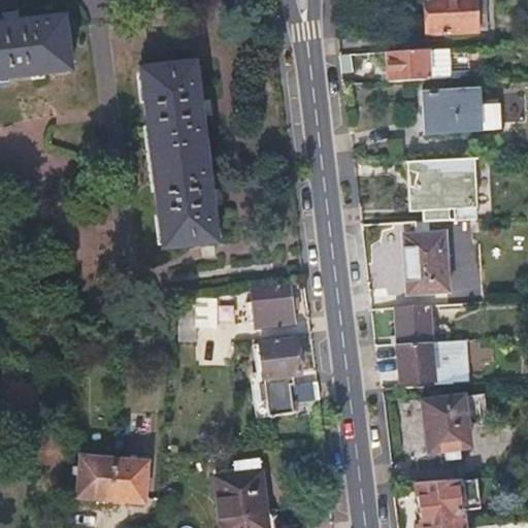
[(484,0),(425,0),(426,35),(474,33),(474,30),(486,30),(484,0)]
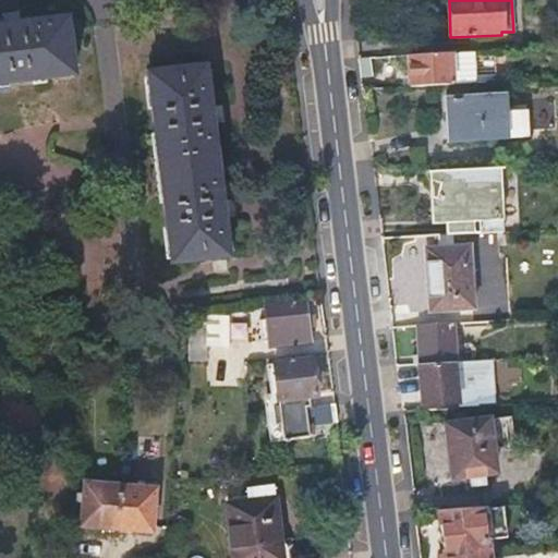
[(0,85),(71,77),(64,20),(0,26),(0,85)]
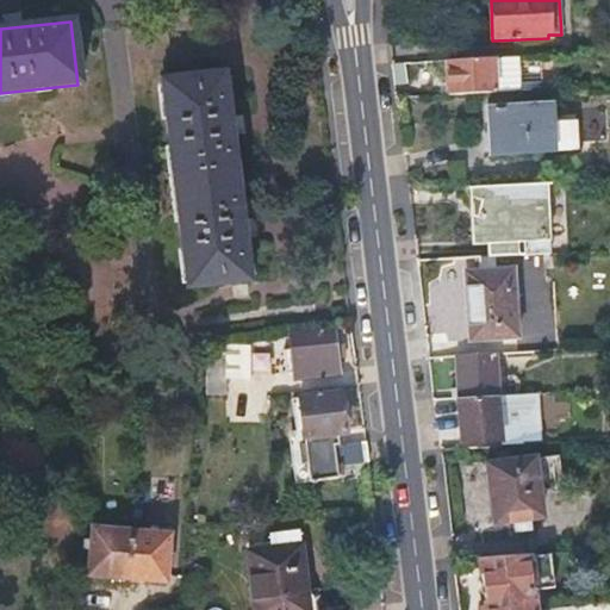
[(520,93),(518,58),(491,60),(492,94),(520,93)]
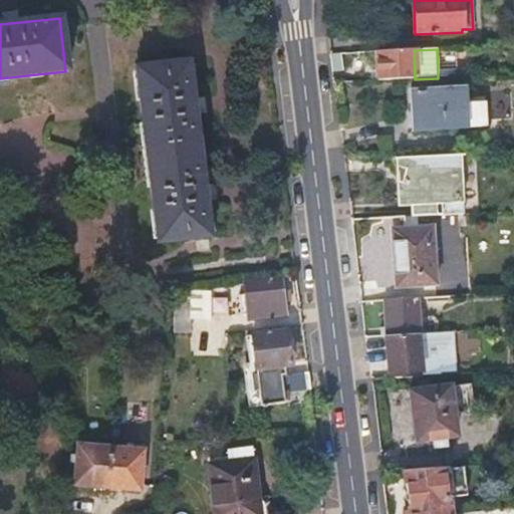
[(414,50),(373,52),(375,81),(415,79),(414,50)]
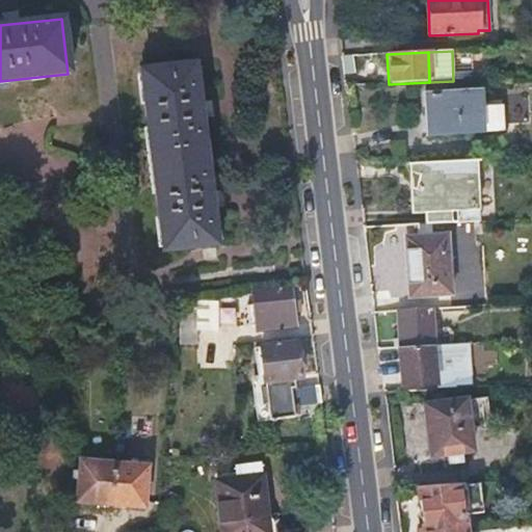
[(139,71),(160,254),(216,247),(194,63),(139,71)]
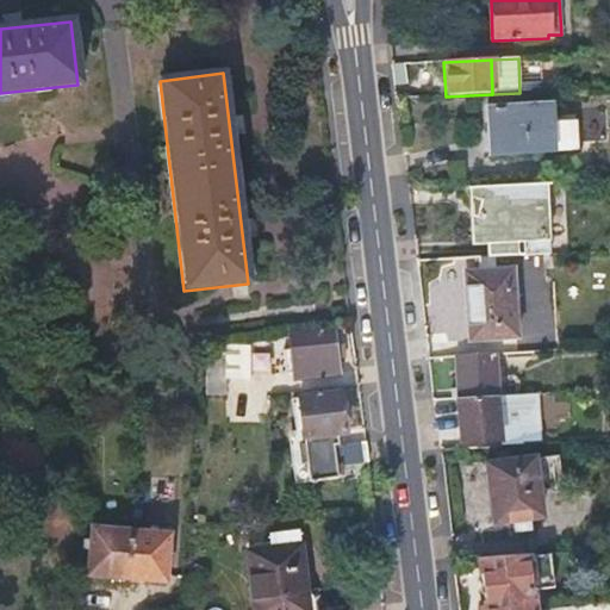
[(548,105),(491,109),(493,156),(579,151),(578,120),(549,122),(548,105)]
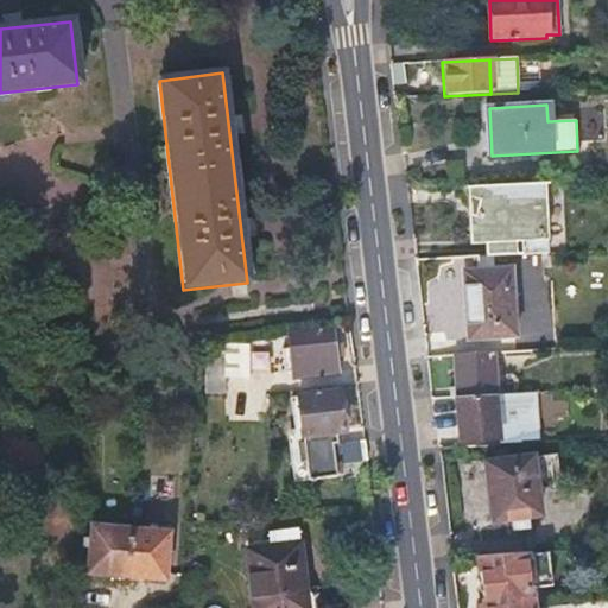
[(544,184),(466,188),(469,244),(485,244),(486,257),(513,255),(549,253),(544,184)]
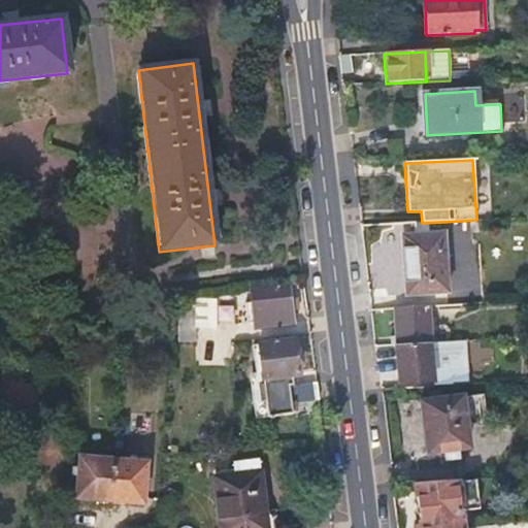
[(441,233),(401,237),(406,295),(448,292),(441,233)]
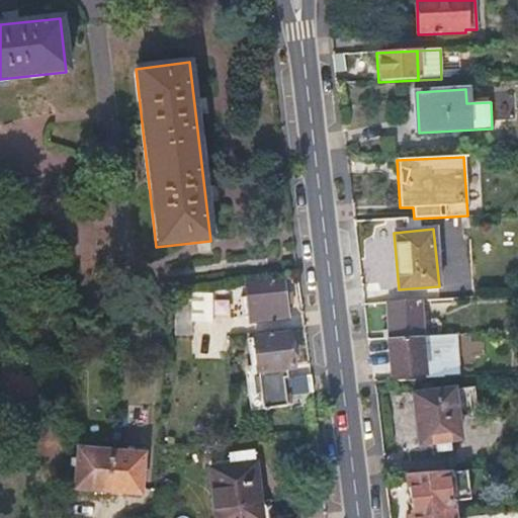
[(287,319),(282,283),(244,286),(245,298),(239,298),(241,311),(246,310),(248,323),(287,319)]
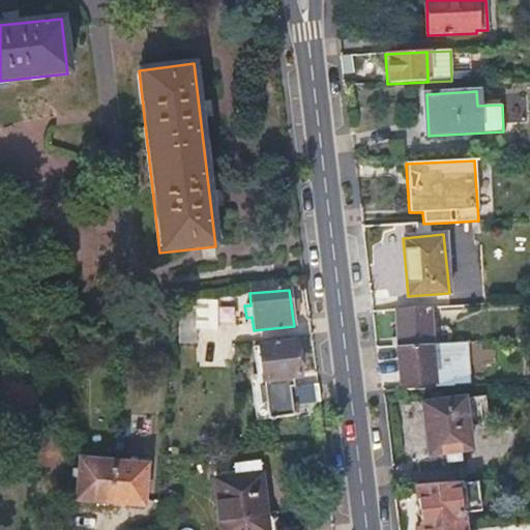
[(196,307),(179,307),(177,344),(196,345),(196,330),(217,331),(218,302),(196,301),(196,307)]
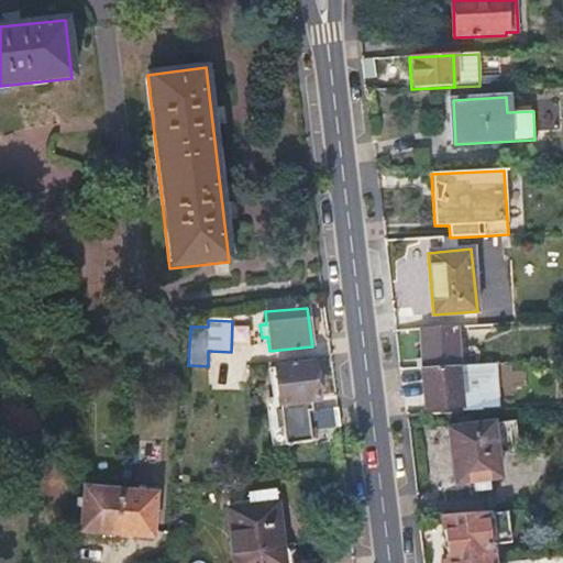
[(463,327),(420,329),(421,343),(422,359),(422,368),(459,366),(456,333),(463,332),(463,327)]
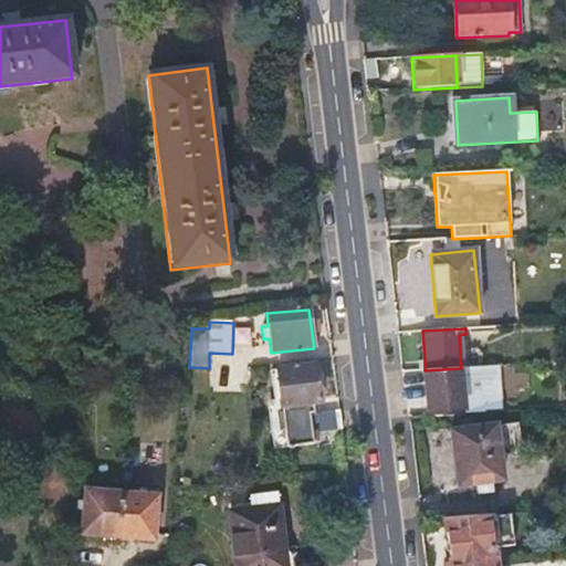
[(342,431),(339,411),(313,413),(312,406),(320,404),(318,385),(322,380),(321,369),(312,365),(275,370),(283,442),(312,439),(313,433),(342,431)]
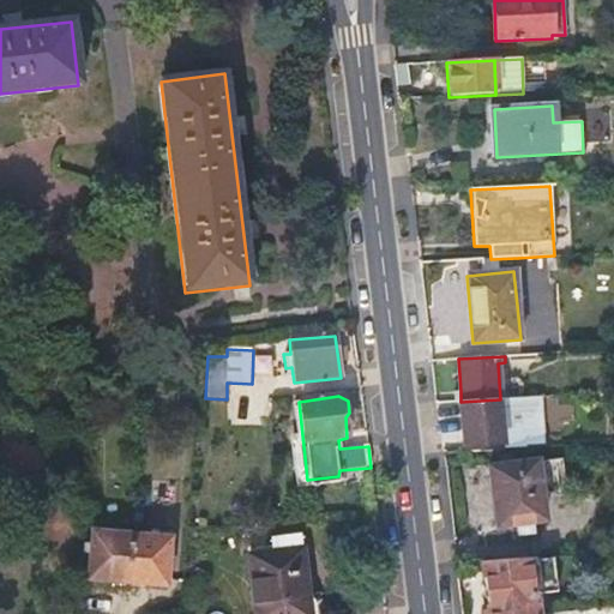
[(500,399),(461,402),(464,446),(503,444),(541,443),(539,398),(500,399)]
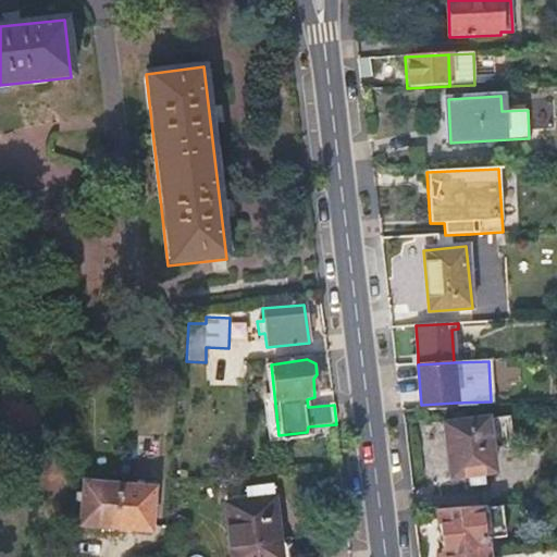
[(279,435),(271,364),(264,366),(269,395),(261,397),(267,436),(279,435)]
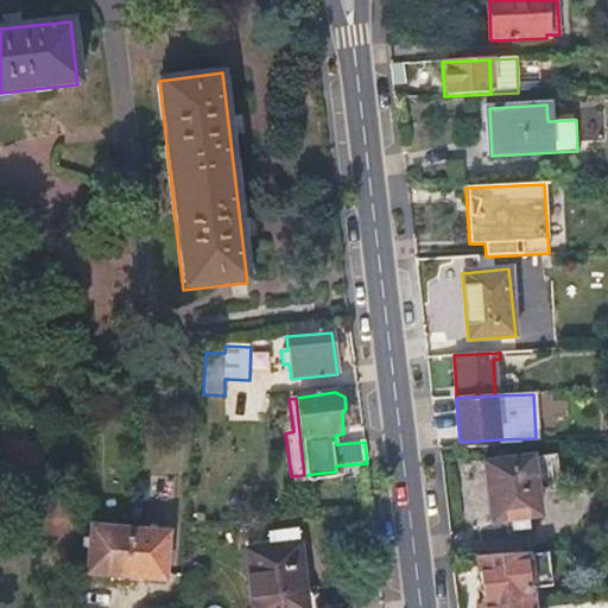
[(0,444),(0,470),(21,472),(42,473),(42,448),(0,444)]
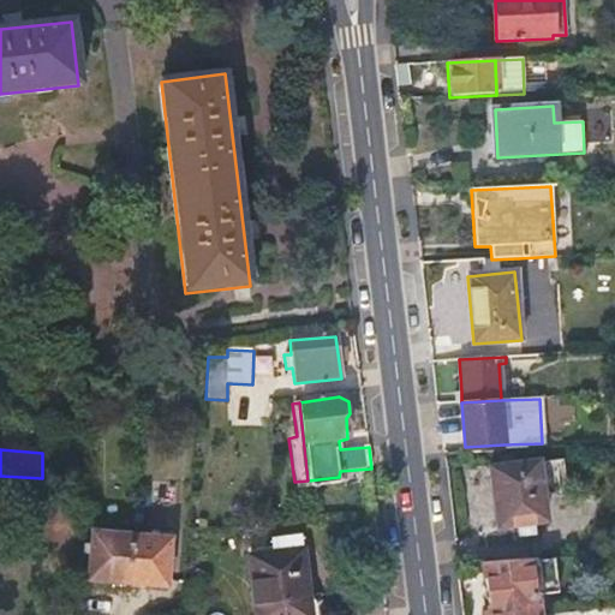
[(488,470),(496,529),(543,521),(536,465),(488,470)]
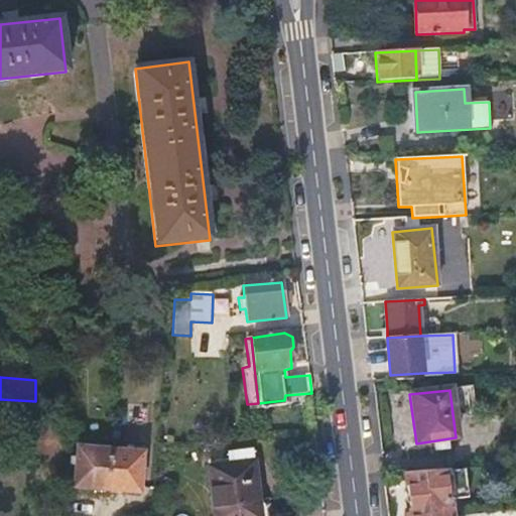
[(18,412),(34,413),(35,401),(18,400),(18,412)]
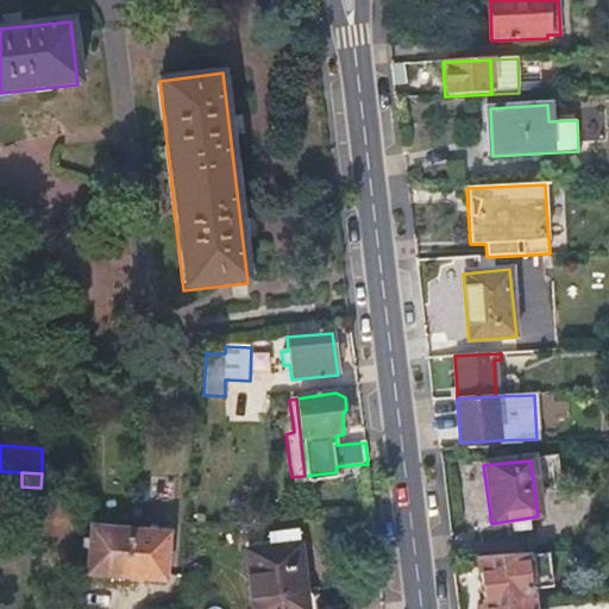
[(127,581),(131,534),(89,531),(87,578),(127,581)]
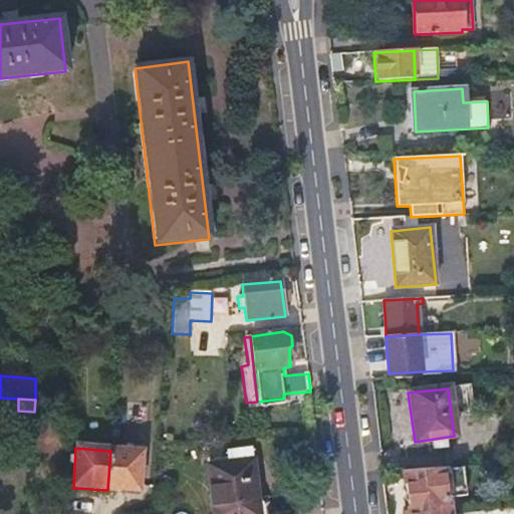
[(141,454),(110,451),(107,490),(138,493),(141,454)]
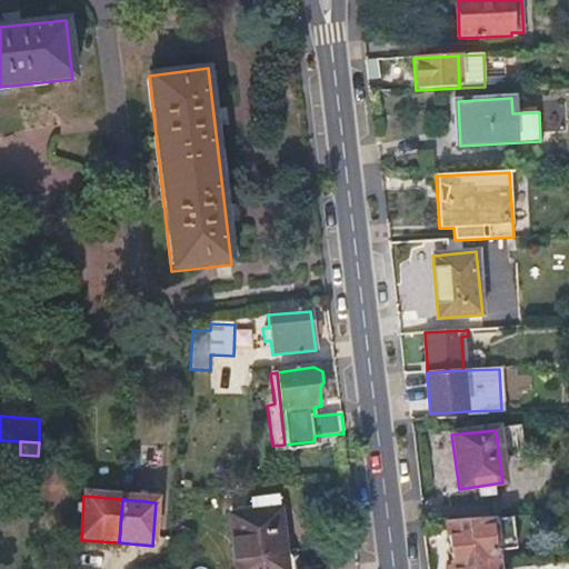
[(252,502),(253,515),(279,512),(278,499),(252,502)]
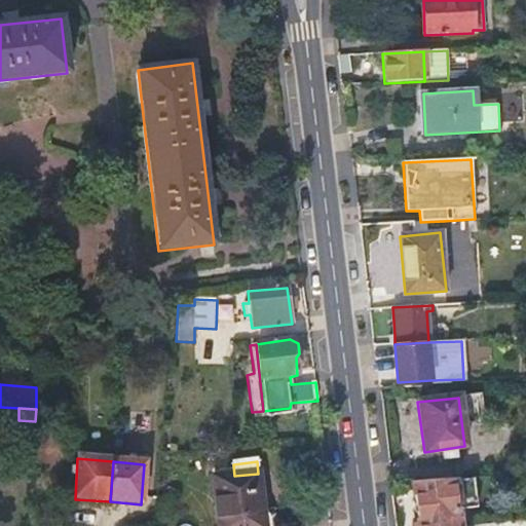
[(265,525),(258,474),(234,476),(210,478),(215,525),(265,525)]
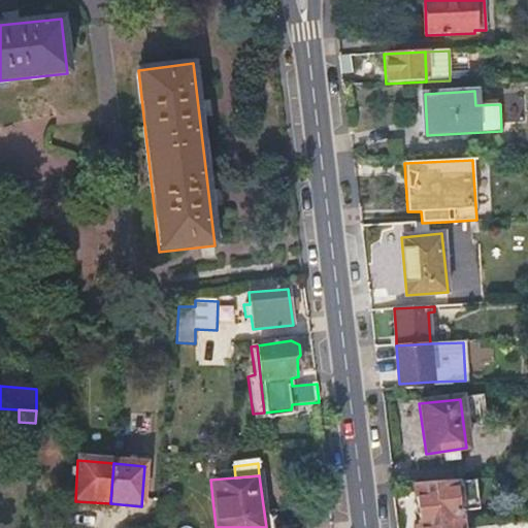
[(420,527),(460,527),(459,510),(456,482),(415,484),(420,527)]
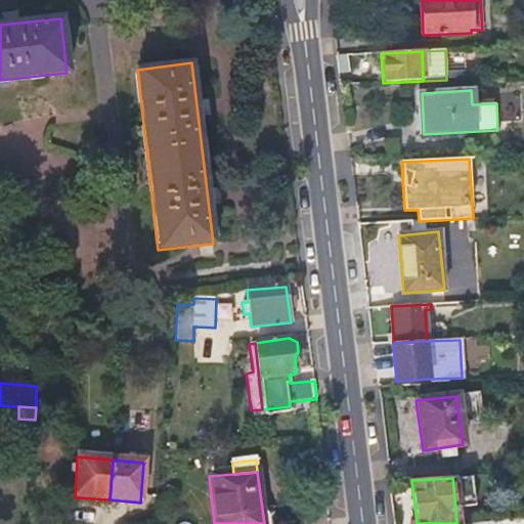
[(452,478),(455,507),(474,505),(470,478),(452,478)]
